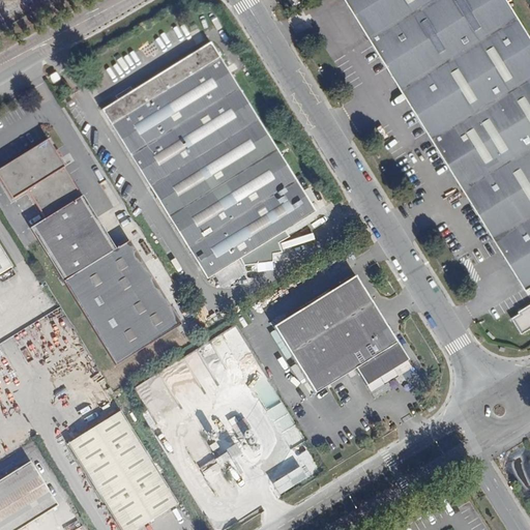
[(350,0),(529,291),(529,302),(522,308),(523,311),(510,319),(521,334),(529,327),(529,39),(505,0),(350,0)]
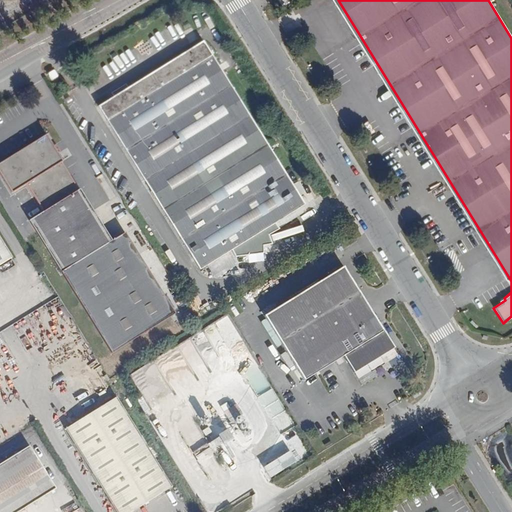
[(272,244),(269,235),(268,235),(278,228),(274,222),(304,204),(204,41),(99,106),(200,268),(232,249),(236,256),(264,253),(263,245),(272,244)]
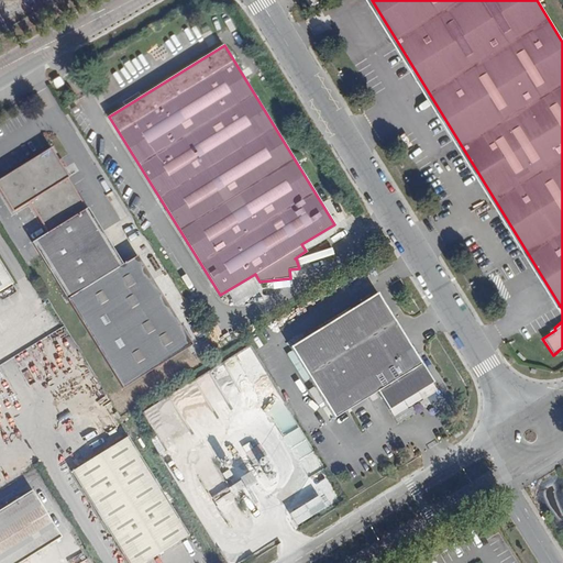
[(70,176),(53,147),(0,178),(0,185),(17,213),(32,205),(51,234),(35,243),(123,386),(195,343),(140,256),(125,265),(90,208),(87,210),(67,177),(70,176)]
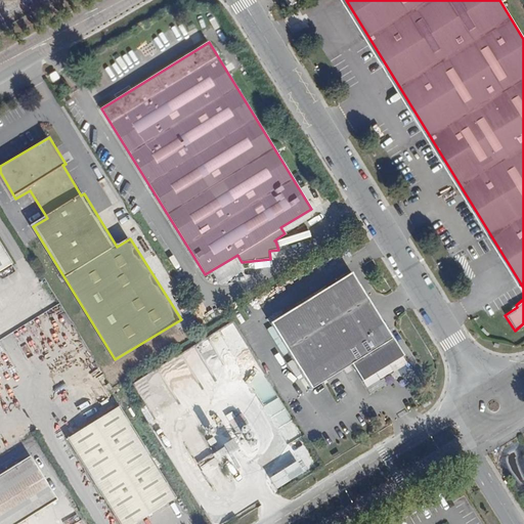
[(0,272),(14,264),(0,241),(0,272)]
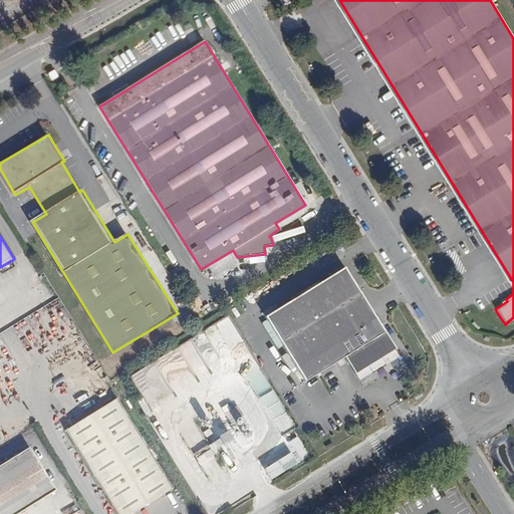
[(396,349),(345,267),(265,316),(305,382),(345,357),(355,373),(396,349)]
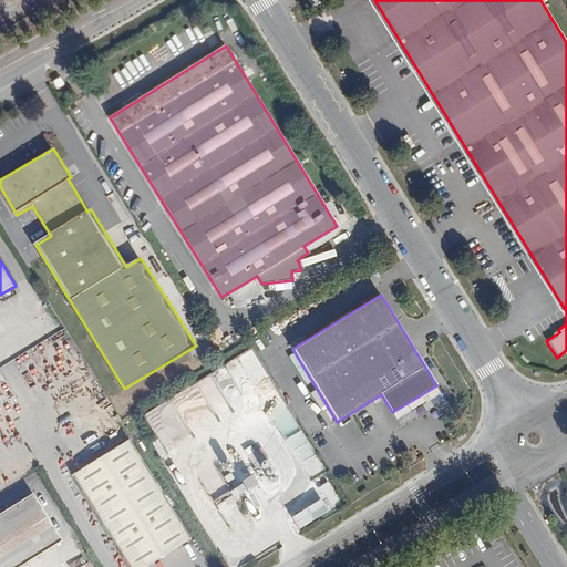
[(238,359),(228,364),(244,391),(254,385),(238,359)]
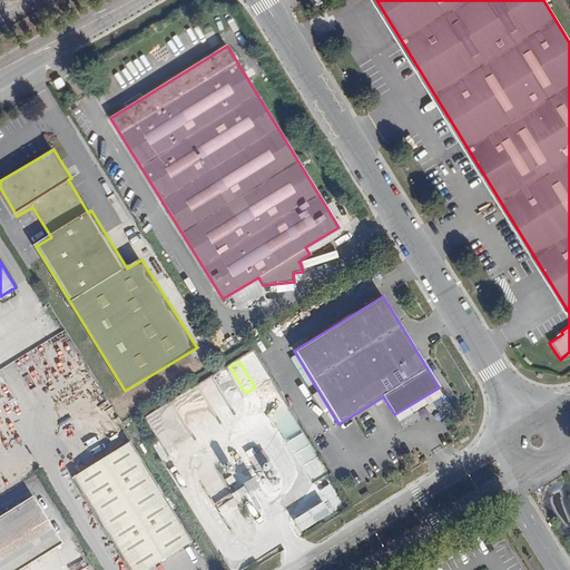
[(295,452),(308,444),(303,434),(288,441),(295,452)]
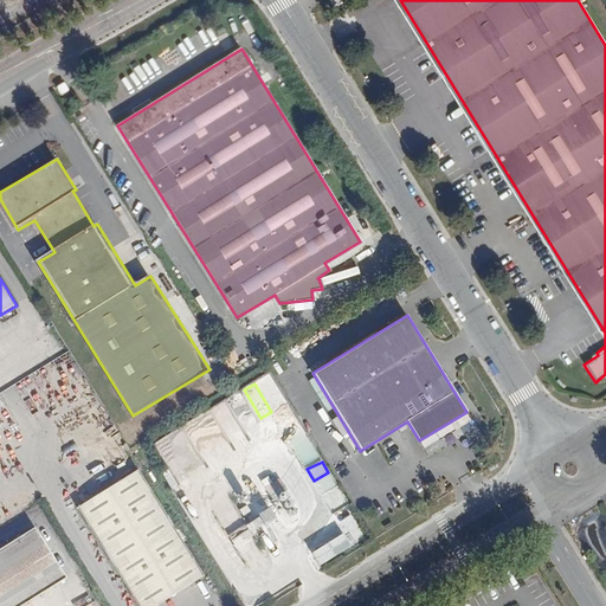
[(175,530),(137,469),(78,507),(140,605),(156,605),(204,577),(185,545),(175,530)]
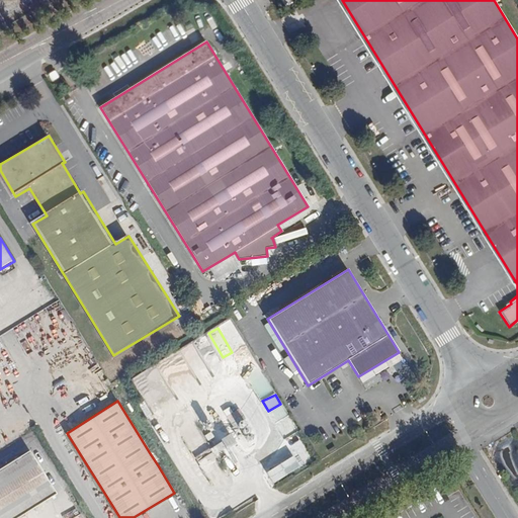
[(150,453),(158,465),(164,462),(155,450),(150,453)]
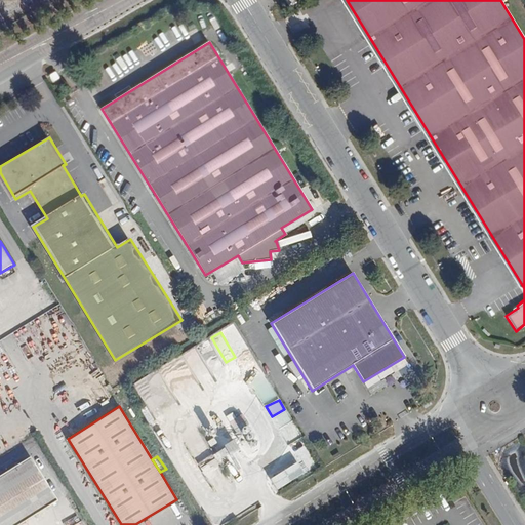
[(0,524),(16,524),(57,501),(30,458),(0,476),(0,524)]
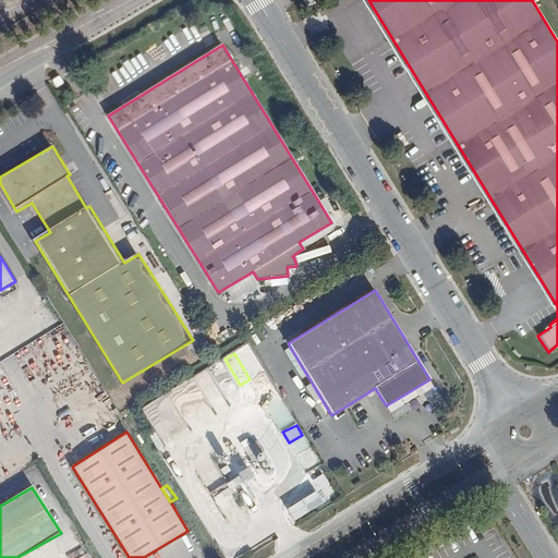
[(295,522),(326,504),(318,492),(288,510),(295,522)]
